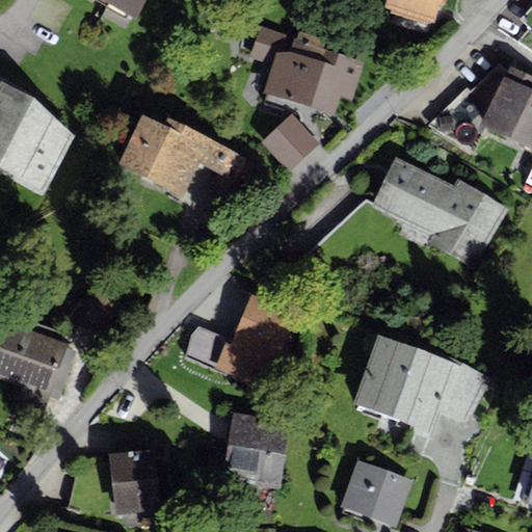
[(103,0),(135,17),(143,0),(103,0)]
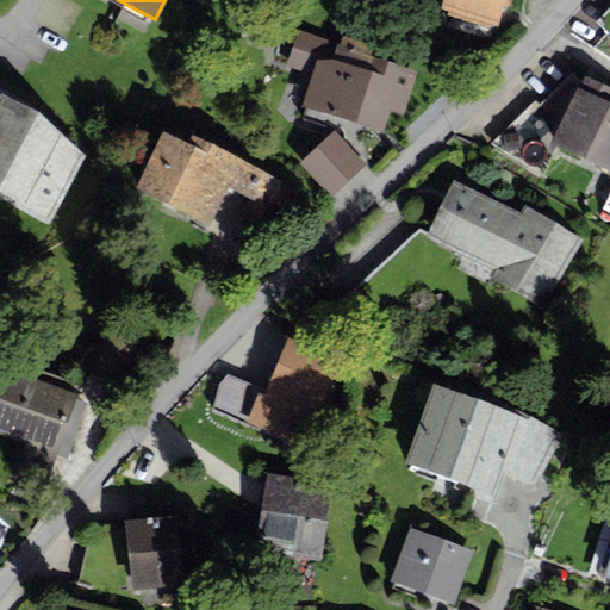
[(441,0),(440,8),(497,25),(504,5),(510,7),(511,0),(441,0)]
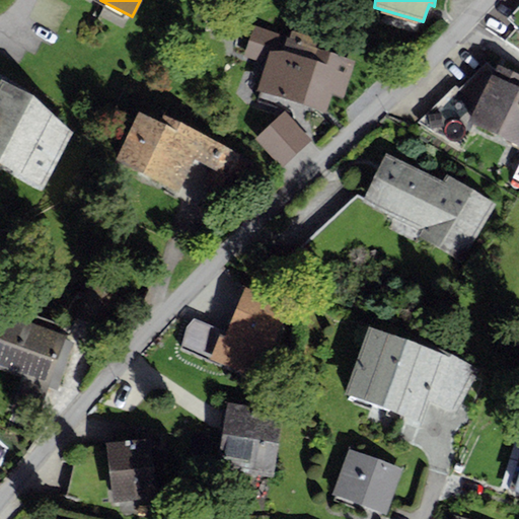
[(266,63),(257,88),(262,89),(257,100),(309,118),(313,107),(326,112),(331,95),(345,99),(358,60),(315,46),(316,42),(291,32),(289,38),(253,26),(244,55),(266,63)]
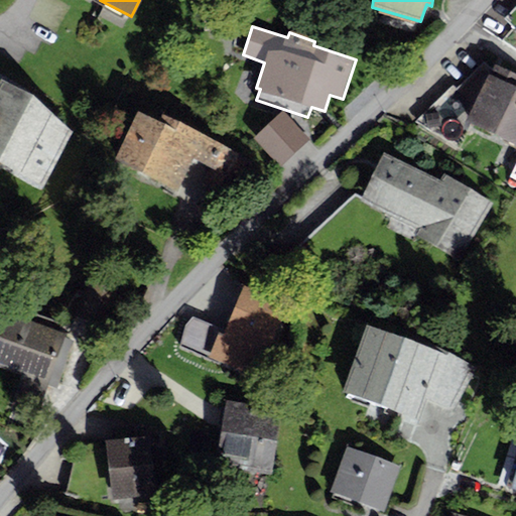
[(452,85),(414,122),(459,149),(471,124),(515,143),(515,75),(494,65),(494,66),(483,60),(457,88),(452,85)]
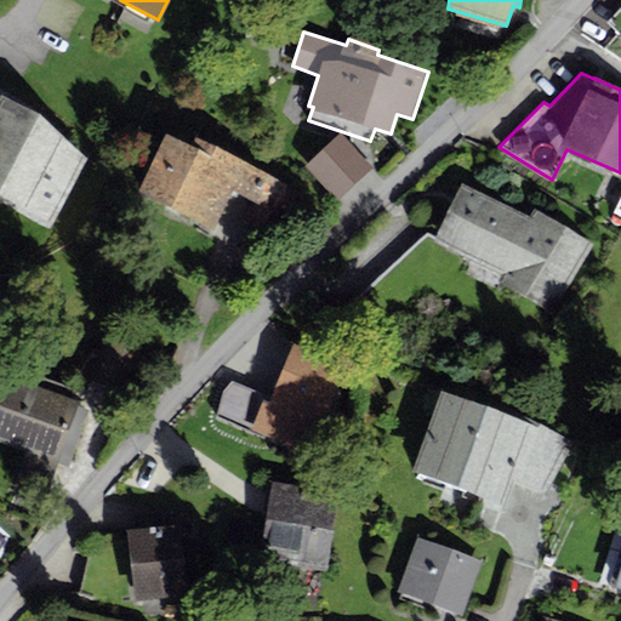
[(0,95),(0,195),(52,223),(87,157),(38,110),(0,95)]
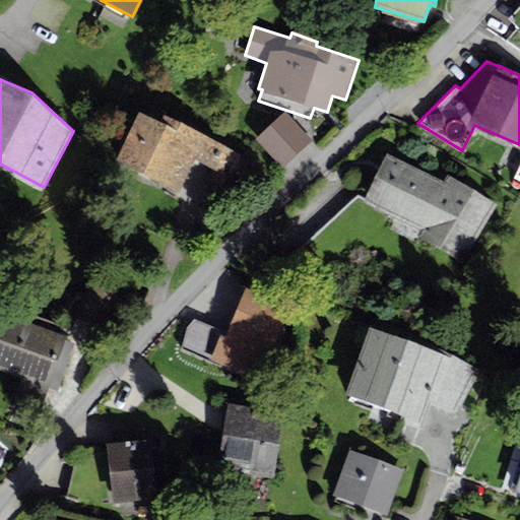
[(138,112),(116,160),(180,191),(194,161),(210,169),(202,185),(240,203),(260,160),(164,115),(160,123),(138,112)]
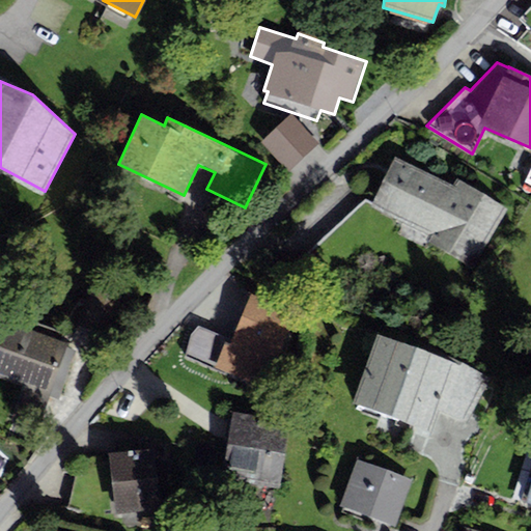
[(278,148),(292,164),(313,144),(299,130),(278,148)]
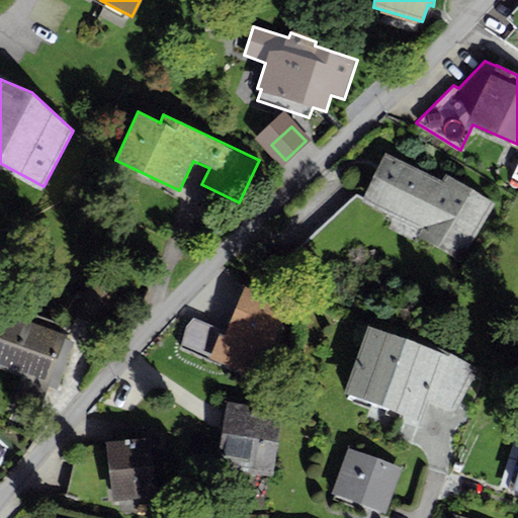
[(444,174),(442,180),(385,152),(360,202),(352,197),(298,245),(331,281),(386,229),(392,218),(419,229),(416,236),(459,259),(496,203),(444,174)]
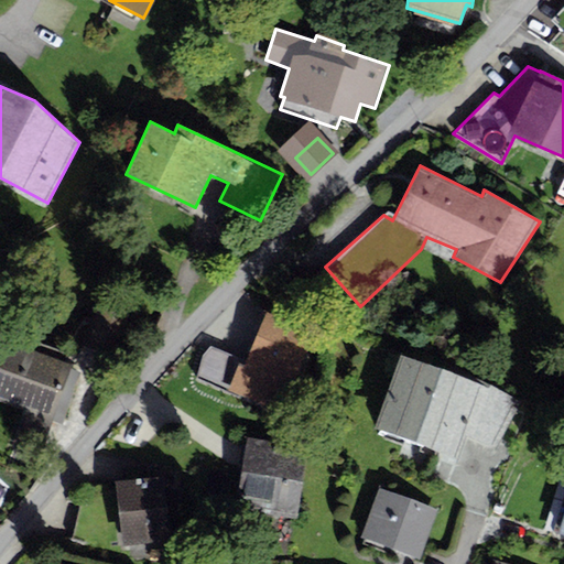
[(236,362),(226,389),(282,410),(308,343),(261,324),(246,366),(236,362)]
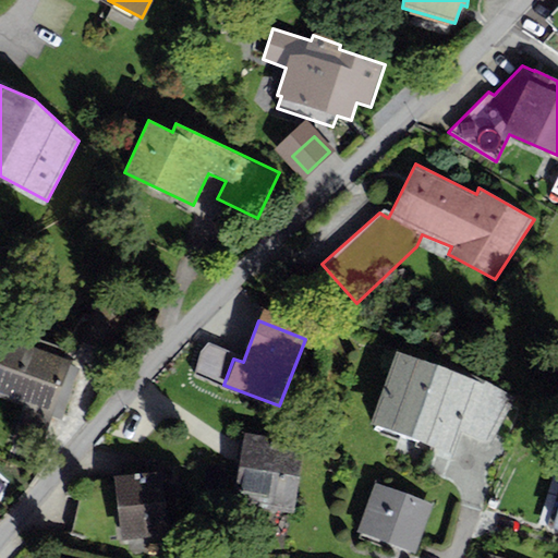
[(0,397),(22,404),(16,421),(48,432),(53,417),(62,421),(82,363),(67,359),(70,350),(27,336),(24,344),(3,338),(0,347),(0,397)]
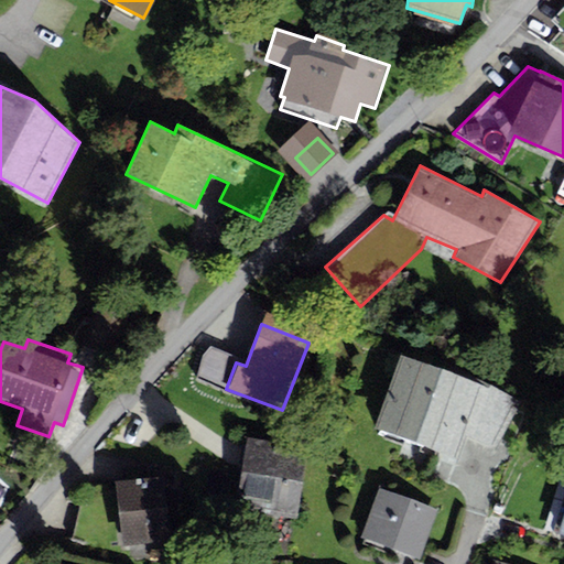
[(401,355),(373,427),(457,457),(466,437),(494,447),(513,398),(489,383),(488,387),(401,355)]
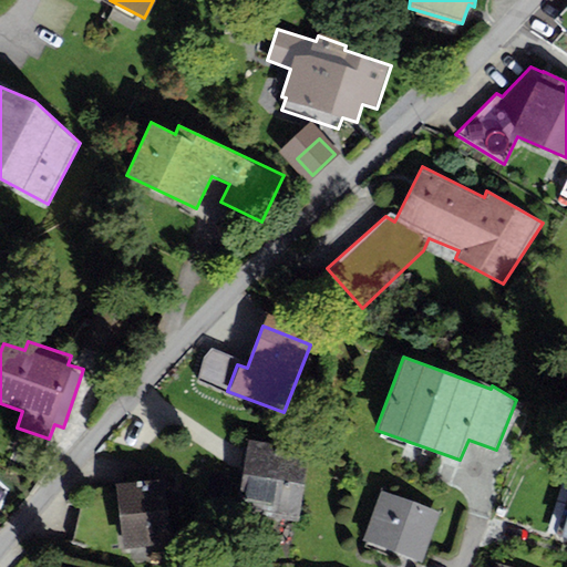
[(308,449),(247,440),(238,507),(260,511),(259,515),(298,521),(308,449)]
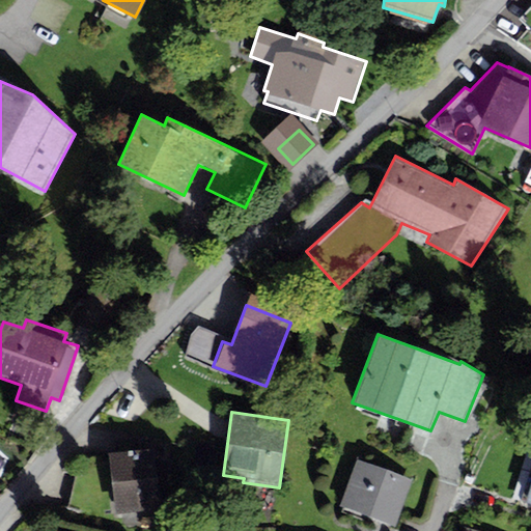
[(152,447),(109,452),(111,477),(114,511),(115,514),(164,510),(169,454),(154,455),(152,447)]
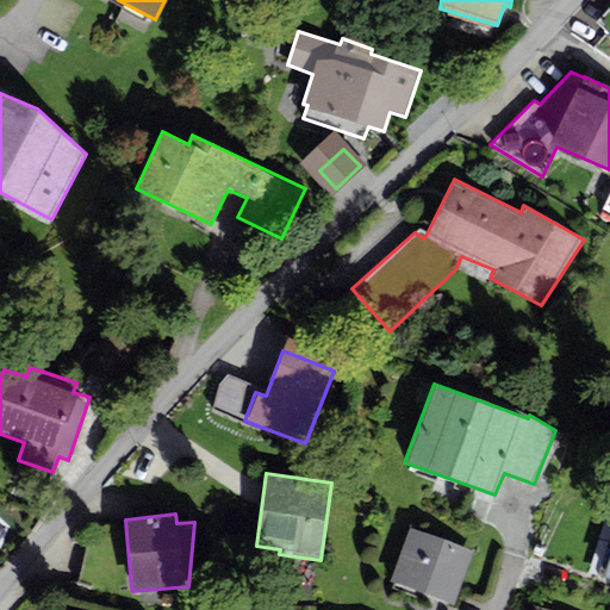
[(409,527),(390,582),(453,604),(473,549),(409,527)]
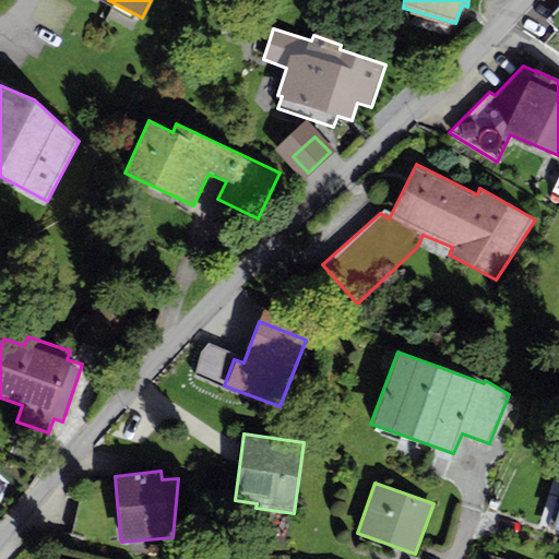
[(120,538),(117,502),(100,503),(100,498),(79,497),(71,535),(100,544),(103,539),(120,538)]
